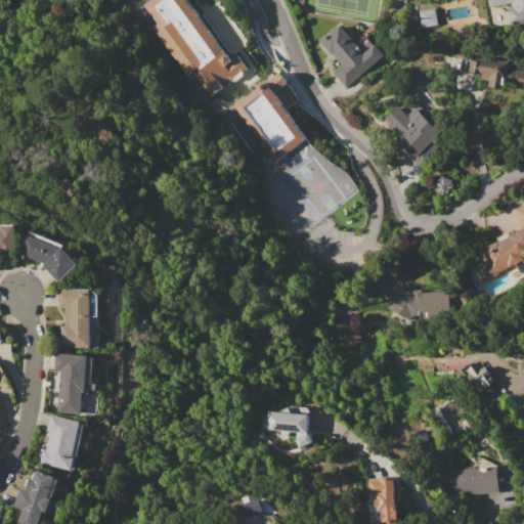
[(143,4),(148,0),(188,0),(231,59),(238,54),(248,68),(243,72),(244,73),(243,75),(235,81),(231,80),(231,79),(208,95),(191,72),(187,74),(158,33),(162,30),(143,4)]
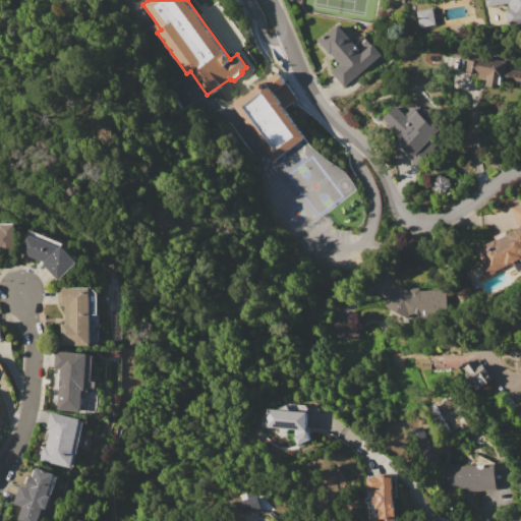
[(520,0),(520,27),(520,22),(507,24),(505,9),(509,8),(508,2),(486,7),(484,0),(520,0)]
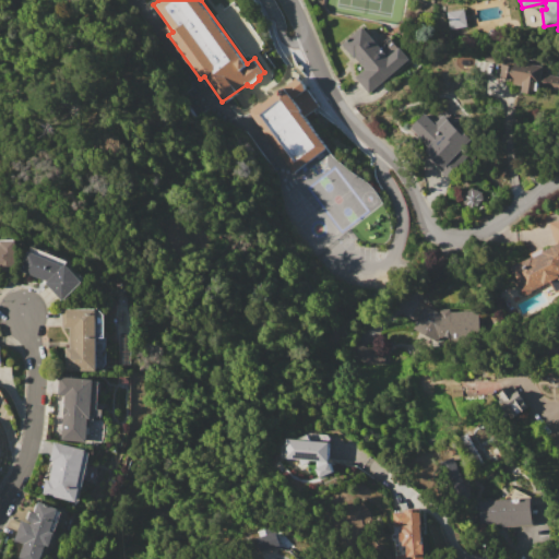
[(447,11),(464,9),(467,27),(449,30),(447,11)]
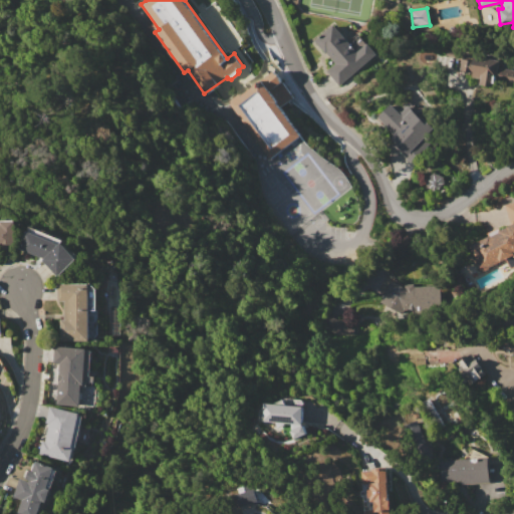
[(314,40),(335,24),(348,41),(358,33),(366,43),(367,43),(370,47),(372,45),(380,55),(339,87),(326,70),(333,64),(314,40)]
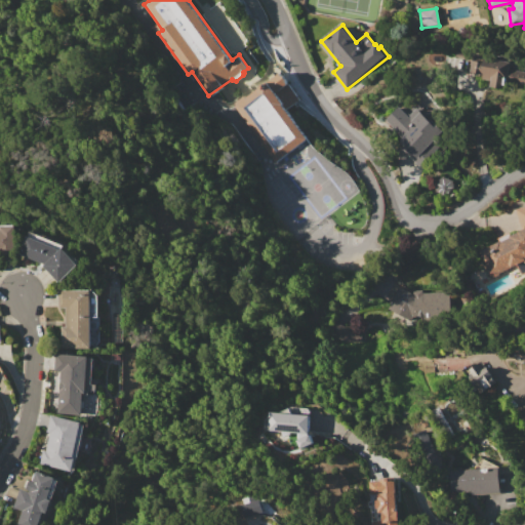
[(473,59),(484,62),(485,56),(510,62),(509,69),(523,71),(521,81),(507,78),(505,89),(489,87),(491,80),(481,78),(482,76),(471,74),(473,59)]
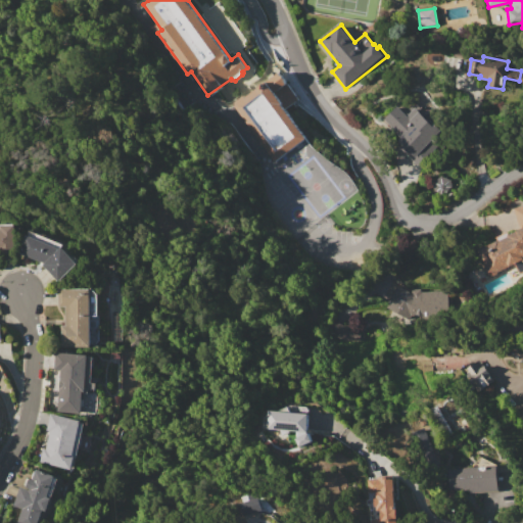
[(272,161),(305,139),(284,107),(296,99),(279,72),(232,102),(272,161)]
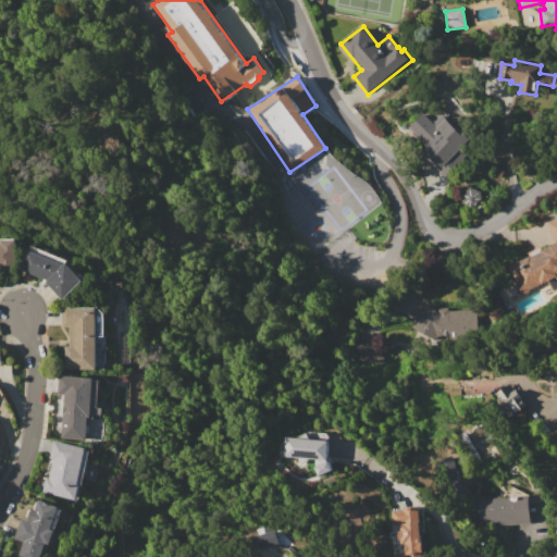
[(423,111),(434,123),(445,112),(458,126),(457,127),(477,147),(445,176),(430,159),(431,157),(405,128),(423,111)]
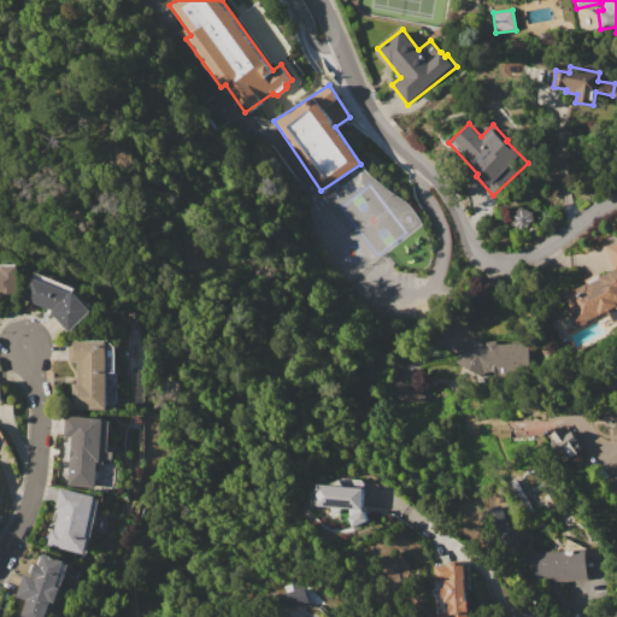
[(512,227),(533,223),(529,207),(510,211),(512,227)]
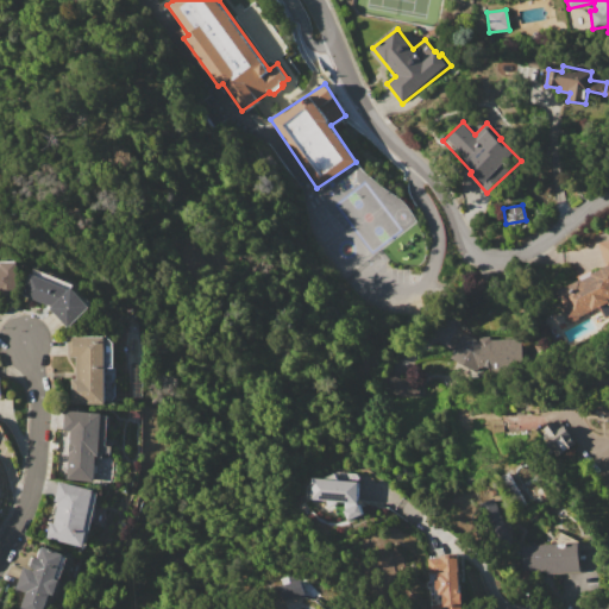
[(603,268),(598,243),(608,239),(608,315),(603,319),(597,307),(571,321),(570,316),(567,318),(562,308),(564,307),(557,292),(603,268)]
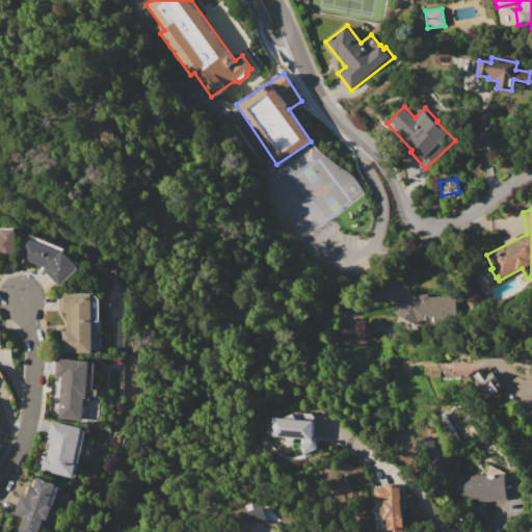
[(0,233),(3,233),(3,230),(17,229),(18,248),(0,248),(0,233)]
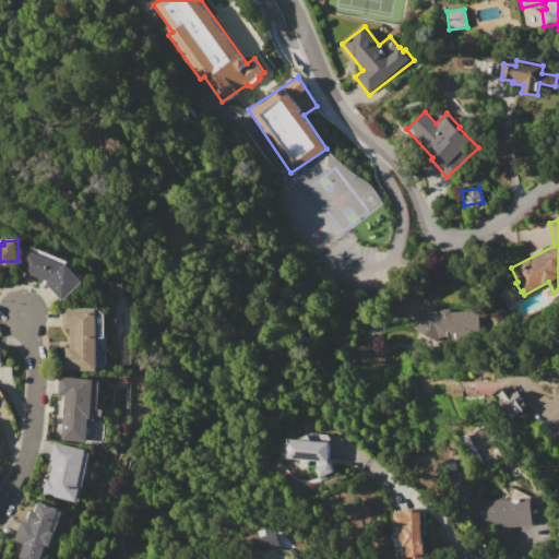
[(67,263),(83,282),(63,300),(60,297),(59,298),(45,283),(47,282),(21,271),(30,251),(31,252),(33,247),(67,261),(67,263)]
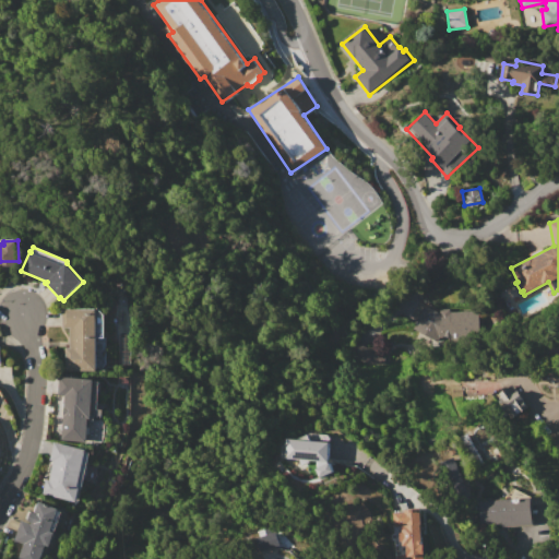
[(97,308),(96,370),(64,370),(64,346),(70,346),(70,326),(63,326),(63,308),(97,308)]
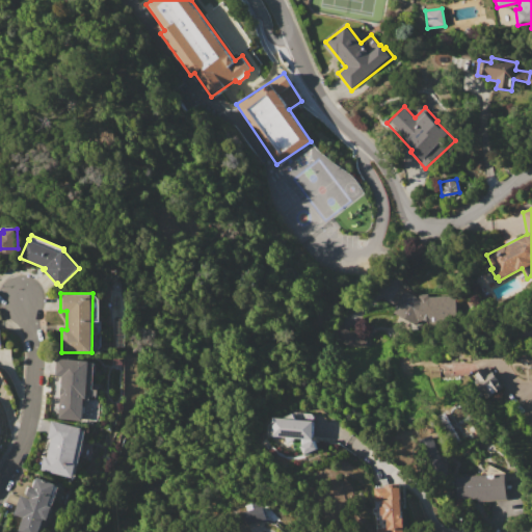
[(454,293),(397,295),(398,321),(455,319),(454,293)]
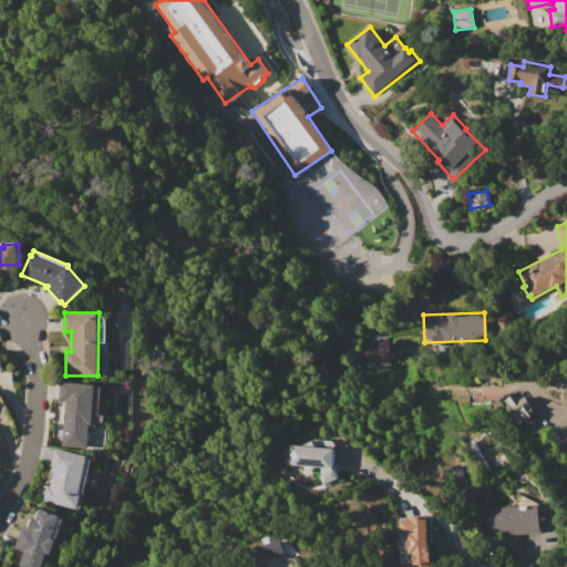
[(356,368),(388,369),(389,351),(356,350),(356,368)]
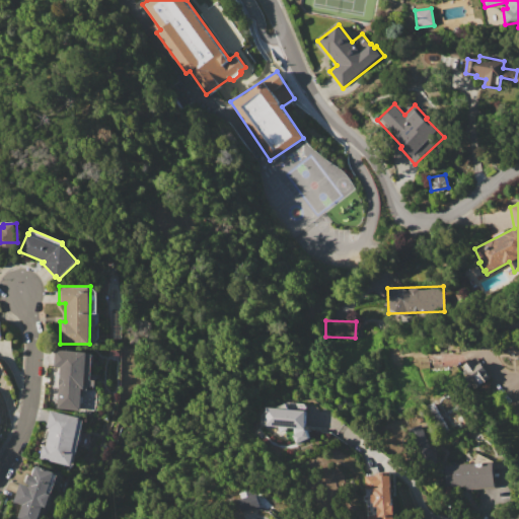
[(56,349),(88,352),(86,367),(85,389),(82,389),(80,410),(58,409),(61,367),(54,367),(56,349)]
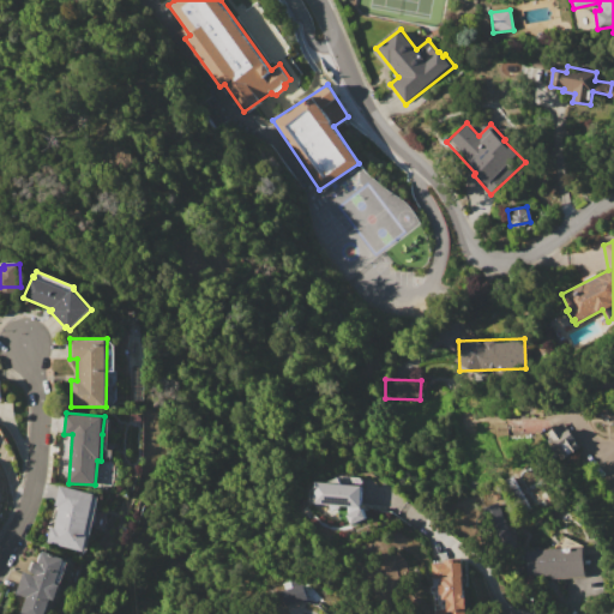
[(576,450),(565,421),(545,429),(554,458),(576,450)]
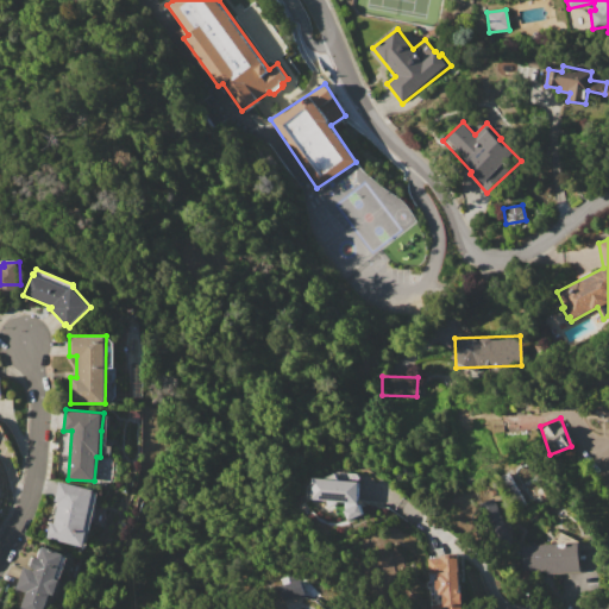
[(312,477),(359,481),(357,502),(311,498),(312,477)]
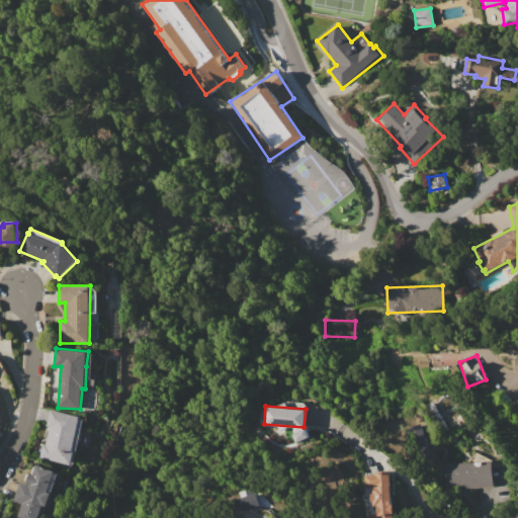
[(50,410),(81,417),(80,419),(83,419),(76,451),(74,450),(71,465),(38,457),(41,444),(46,445),(50,427),(46,426),(50,410)]
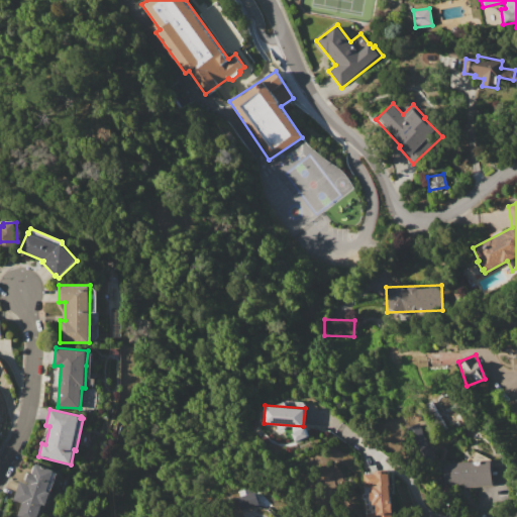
[(406,427),(419,457),(431,452),(419,421),(406,427)]
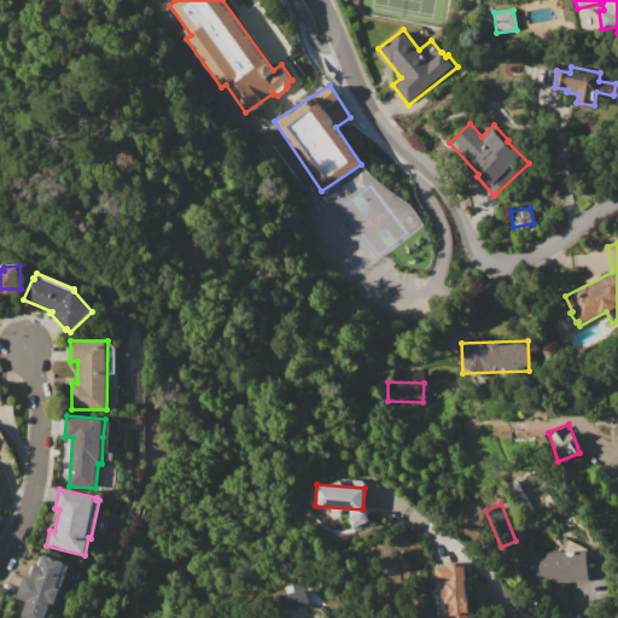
[(350,518),(365,512),(369,522),(354,528),(350,518)]
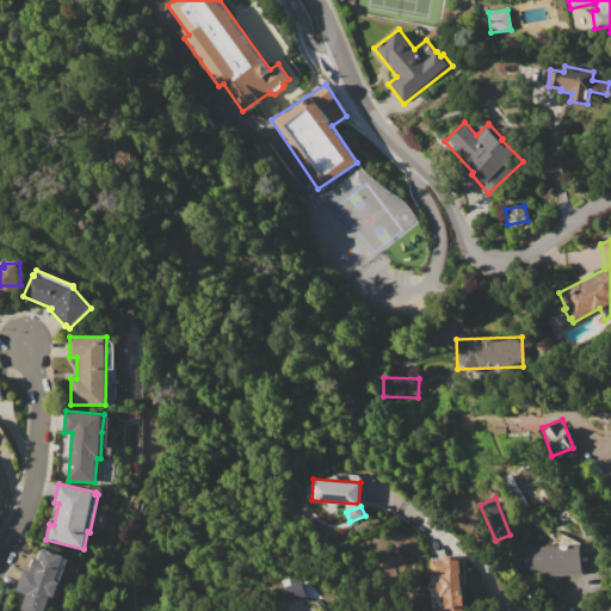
[(580,543),(582,573),(524,578),(522,548),(553,545),(559,532),(580,543)]
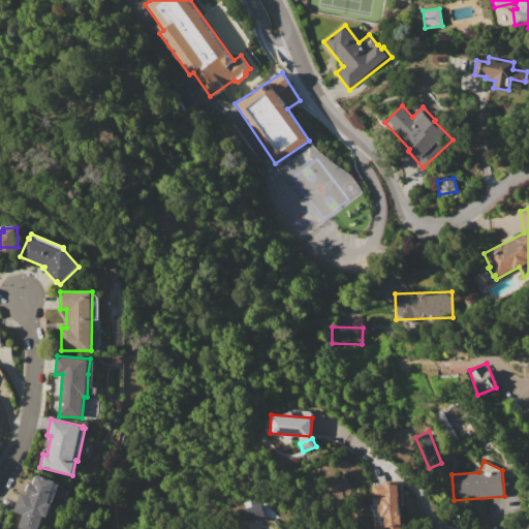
[(36,475),(56,481),(48,502),(52,504),(47,517),(43,516),(37,528),(17,528),(22,515),(13,511),(20,492),(29,496),(30,494),(26,493),(29,484),(33,485),(36,475)]
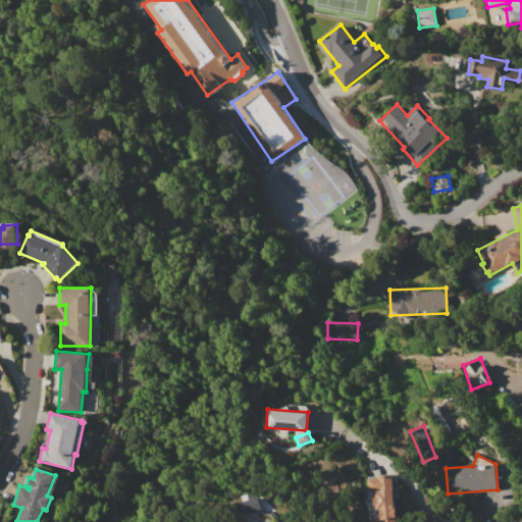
[(366,478),(377,477),(377,475),(392,475),(394,507),(395,507),(396,519),(388,519),(388,520),(384,520),(384,519),(379,519),(379,510),(375,510),(375,505),(373,505),(373,494),(375,494),(374,490),(367,490),(366,478)]
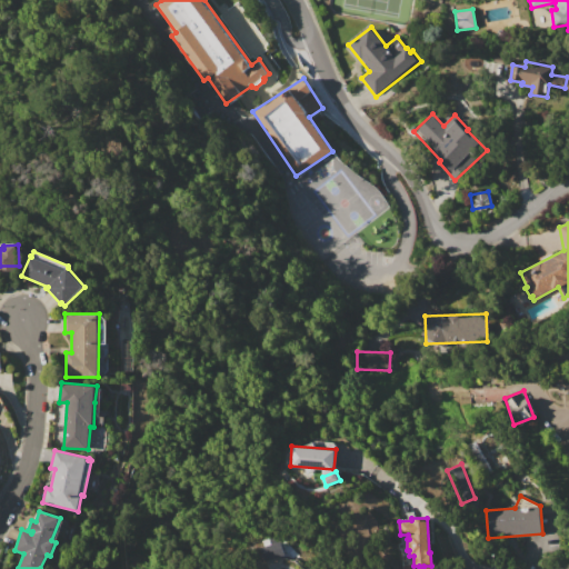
[(285,553),(280,540),(260,547),(265,560),(285,553)]
